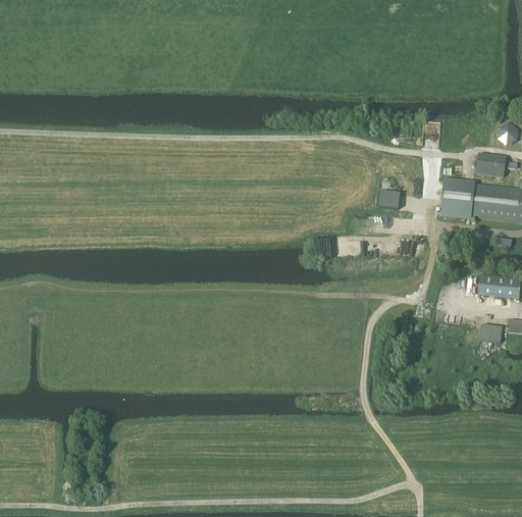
[(503,174),(506,154),(478,151),(475,171),(503,174)]
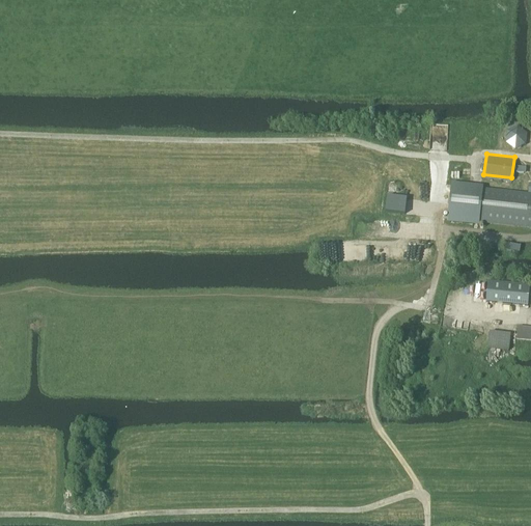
[(451,182),(447,216),(477,220),(478,218),(530,223),(530,190),(481,186),(481,185),(451,181),(451,182)]
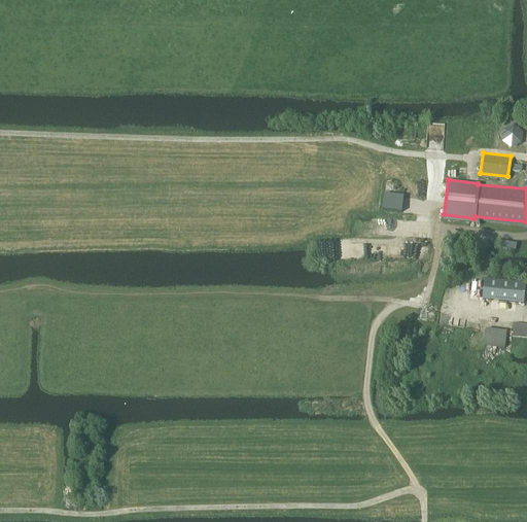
[(482,296),(482,297),(523,301),(525,279),(484,275),(482,296)]
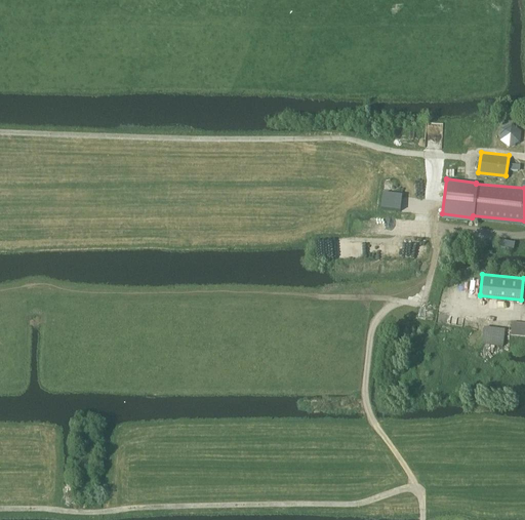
[(524,332),(524,320),(512,319),(510,332),(524,332)]
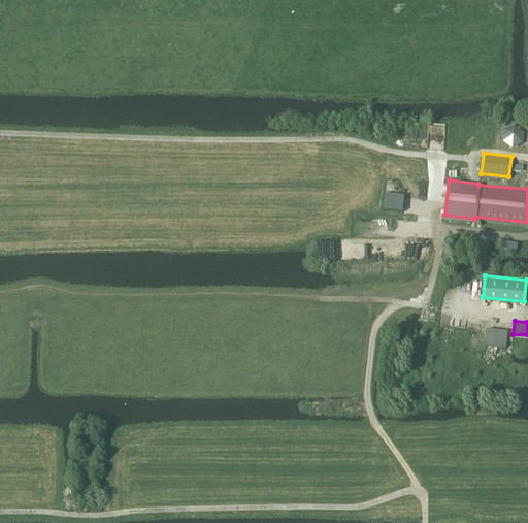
[(505,346),(507,328),(486,326),(484,342),(505,346)]
